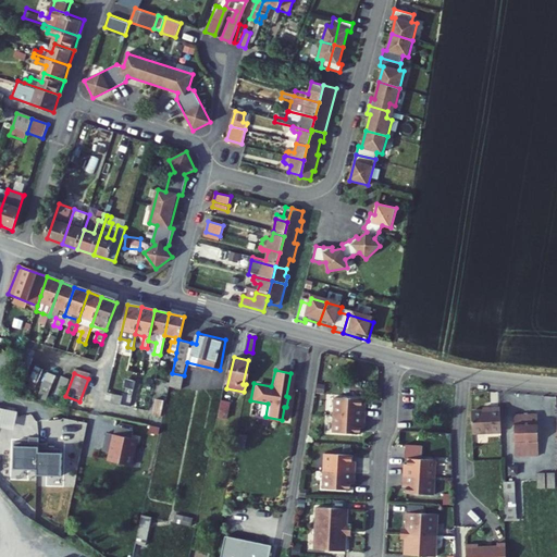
[(184,375),(172,373),(170,385),(181,387),(184,375)]
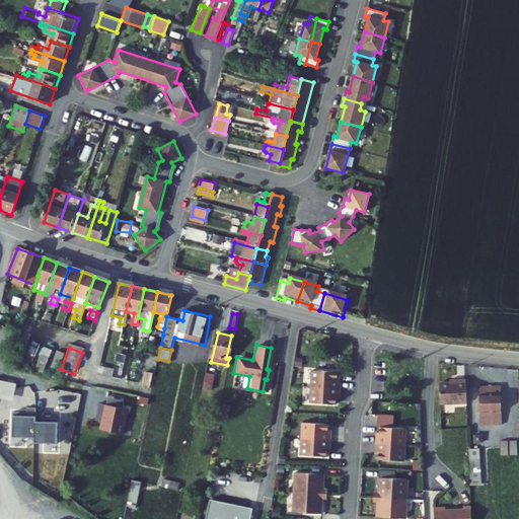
[(43,349),(35,371),(43,374),(51,352),(43,349)]
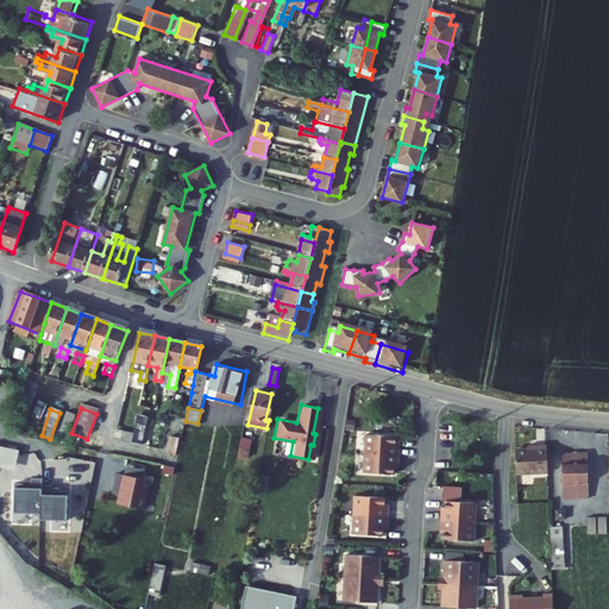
[(64,446),(75,418),(64,414),(54,444),(64,446)]
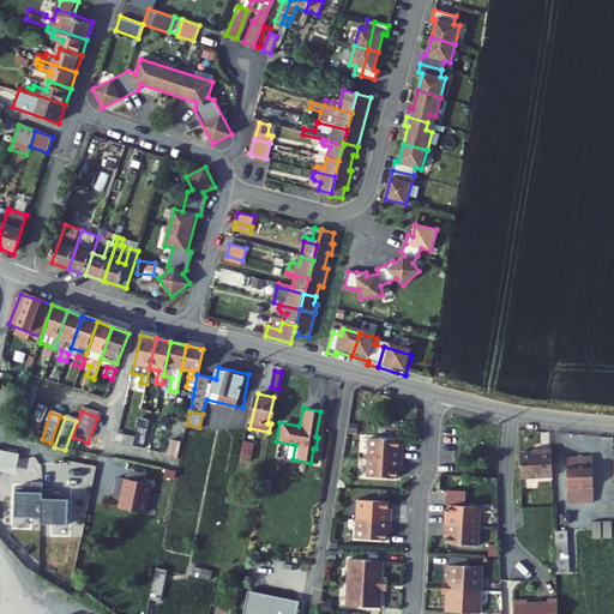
[(118,435),(115,445),(132,449),(134,439),(118,435)]
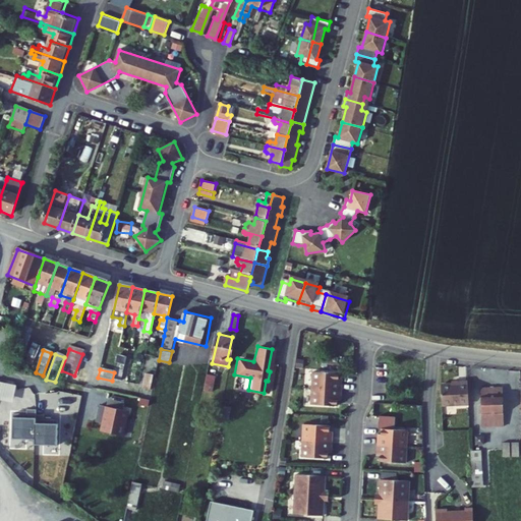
[(65,384),(69,373),(61,370),(56,382),(65,384)]
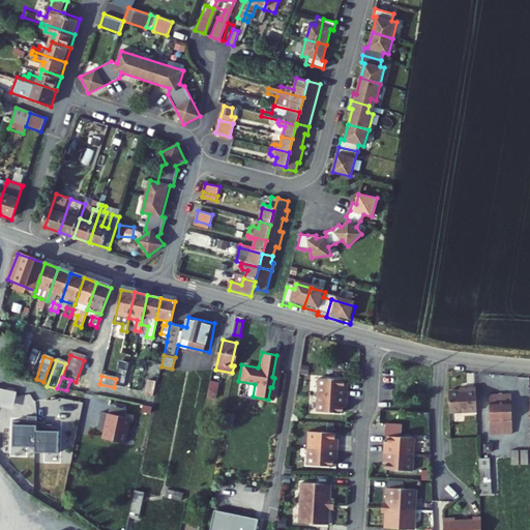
[(219,378),(211,377),(208,393),(215,394),(219,378)]
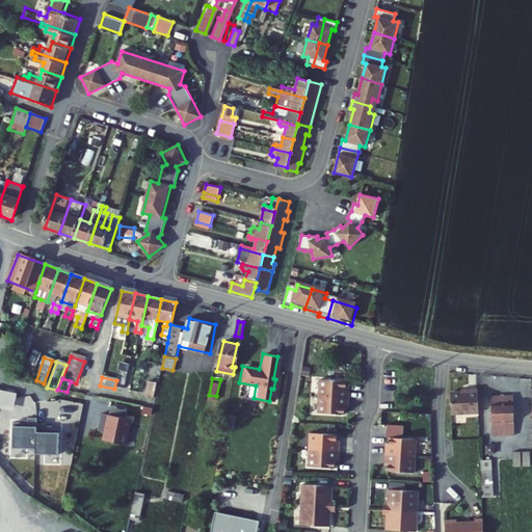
[(344,379),(318,378),(317,395),(347,397),(347,389),(344,389),(344,386),(344,379)]
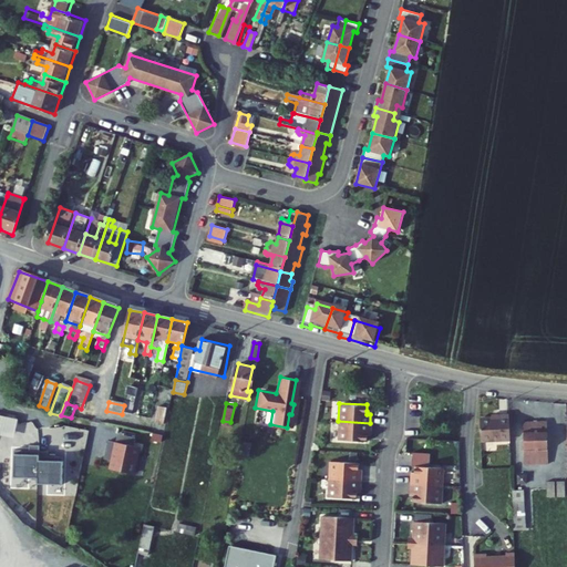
[(162,423),(166,408),(157,405),(154,422),(162,423)]
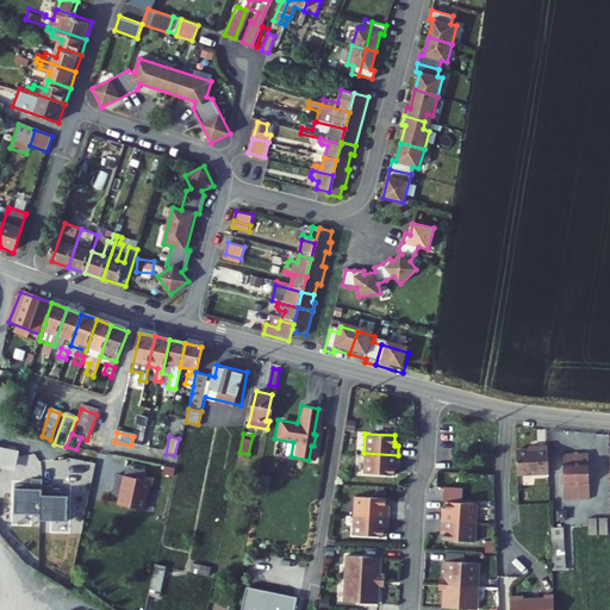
[(548,447),(536,447),(536,450),(529,450),(517,452),(517,475),(549,474),(548,447)]
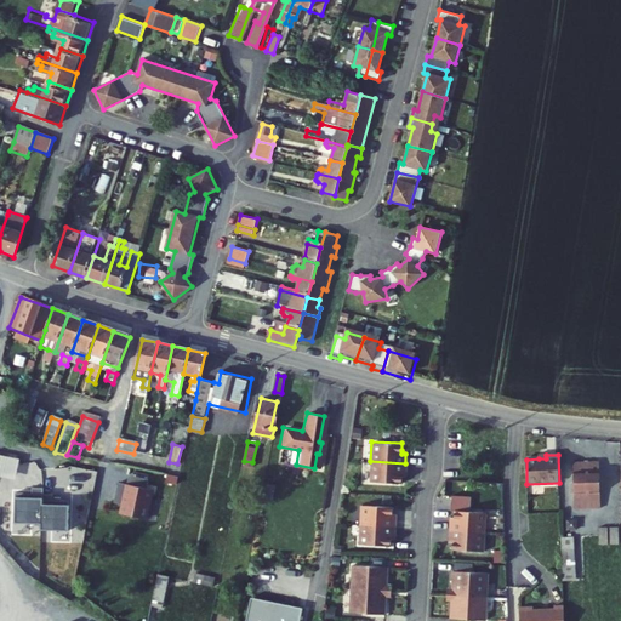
[(405,463),(370,461),(369,480),(400,482),(400,476),(400,472),(404,472),(405,463)]
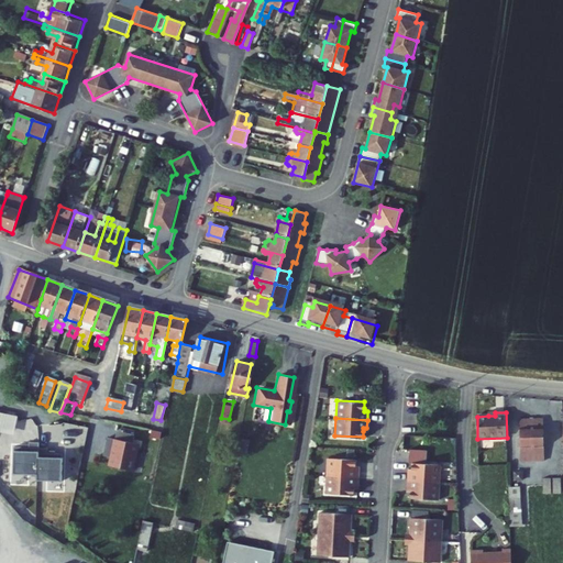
[(544,463),(542,419),(519,420),(520,460),(534,460),(536,463),(544,463)]
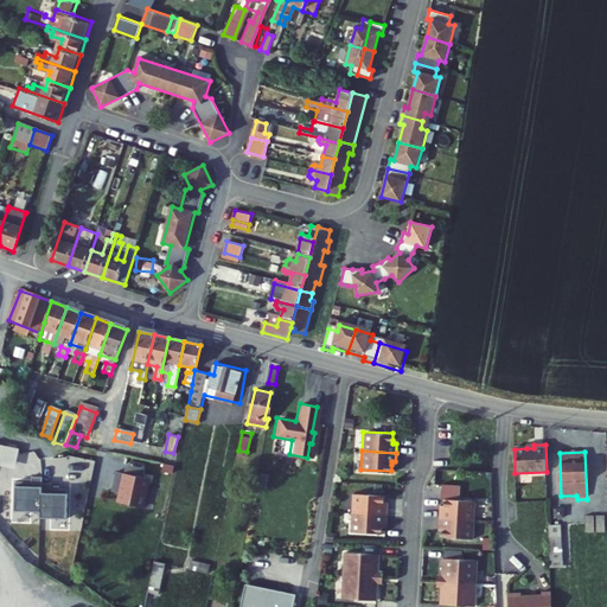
[(148,480),(123,475),(121,485),(122,487),(121,492),(119,494),(117,504),(142,509),(148,480)]
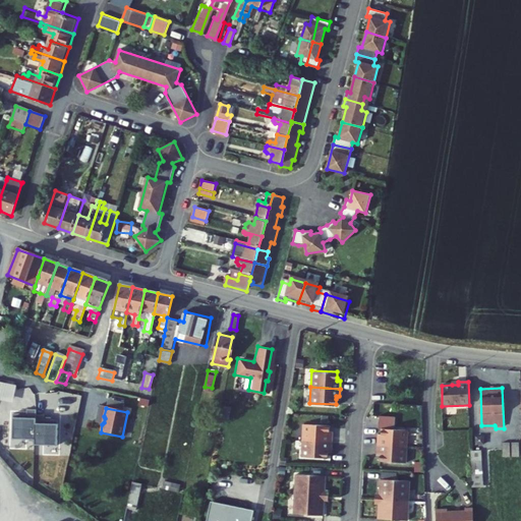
[(35,415),(35,411),(26,410),(26,413),(26,415),(19,415),(12,415),(12,441),(34,441),(35,420),(35,415)]
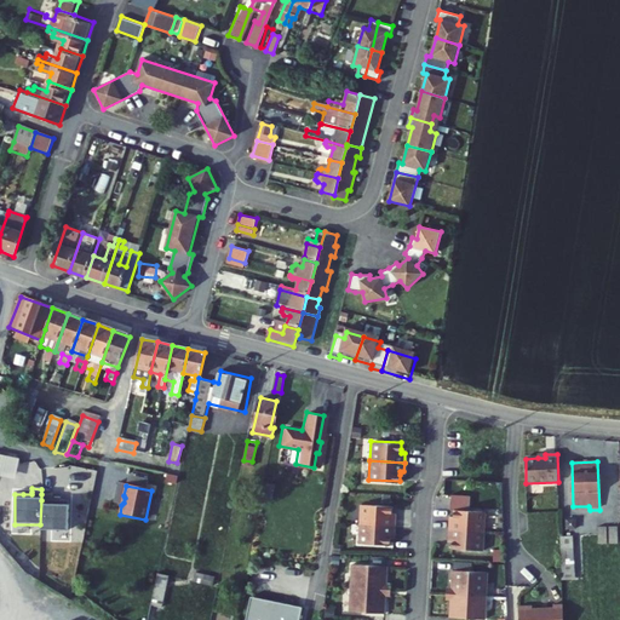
[(451,493),(449,509),(453,509),(468,510),(469,494),(451,493)]
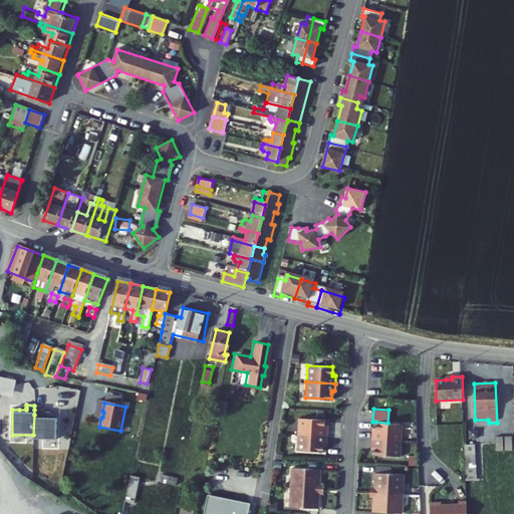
[(44,411),(34,410),(34,415),(33,435),(33,440),(56,441),(57,416),(50,416),(43,416),(44,413),(44,411)]
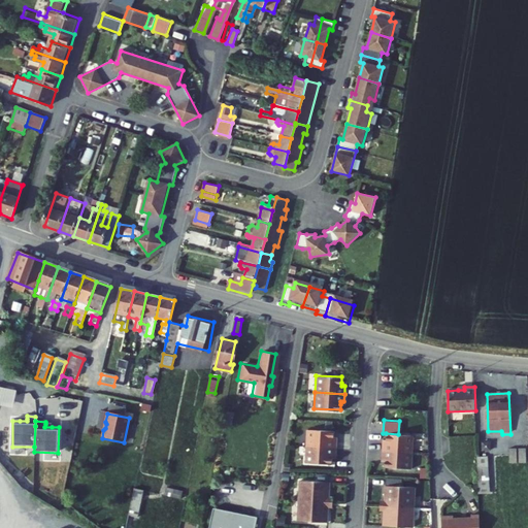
[(332,430),(305,428),(304,444),(334,447),(334,439),(331,438),(331,435),(332,430)]
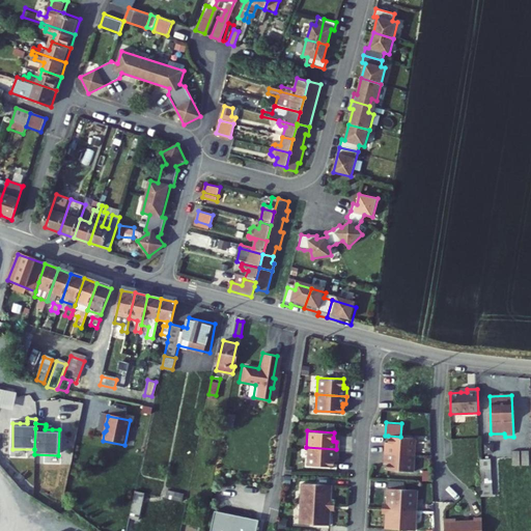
[(384,452),(413,453),(414,437),(388,436),(387,442),(387,445),(384,444),(384,452)]
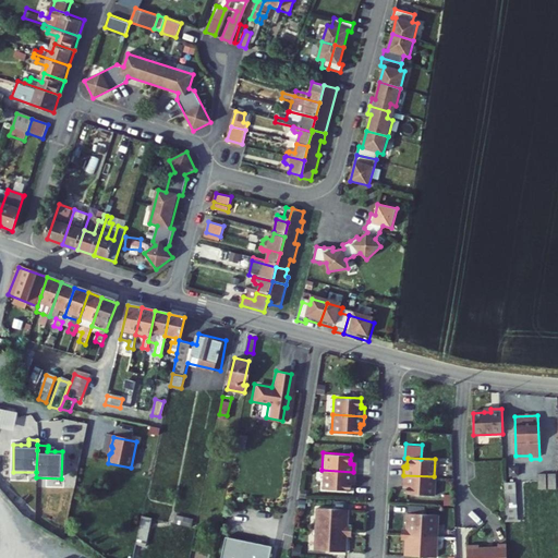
[(353,472),(322,470),(320,487),(349,489),(349,483),(349,480),(352,480),(353,472)]
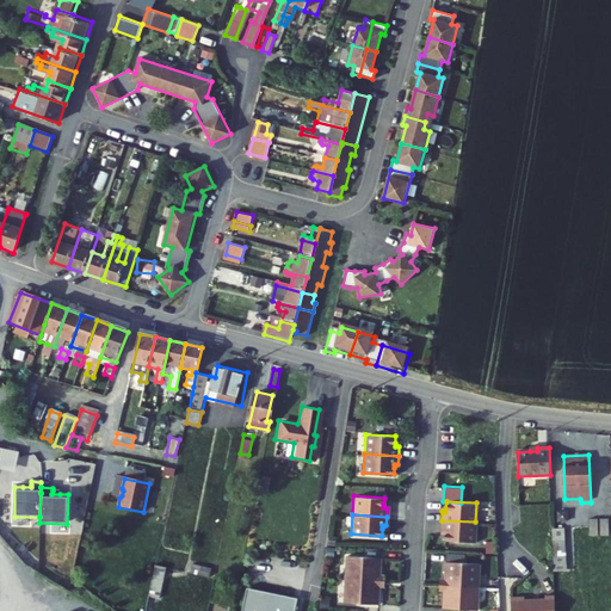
[(444,539),(475,541),(475,522),(442,520),(440,529),(444,529),(444,532),(444,539)]
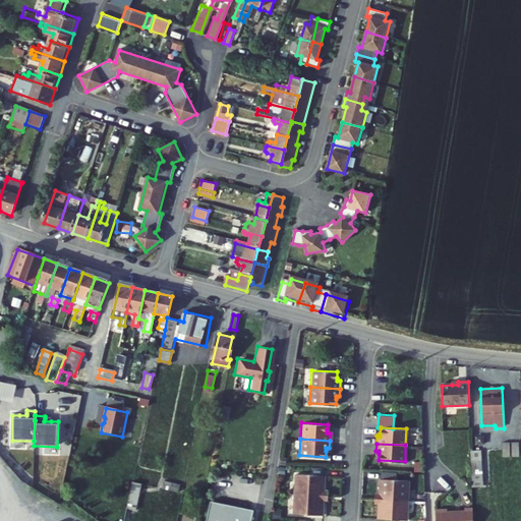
[(508,462),(507,447),(500,448),(500,462),(508,462)]
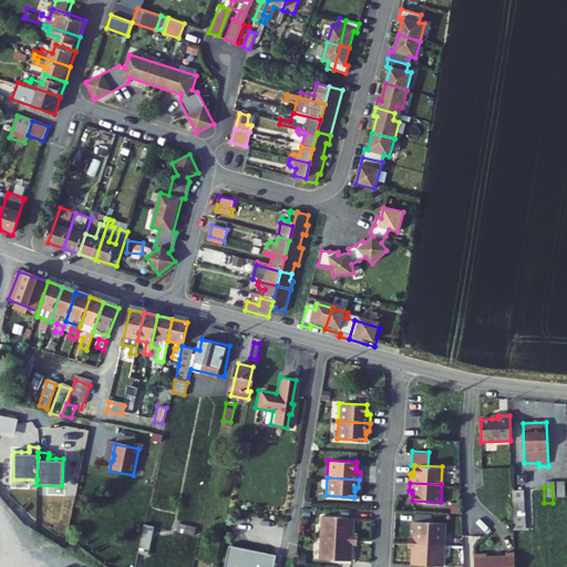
[(521,493),(512,493),(513,531),(522,531),(521,493)]
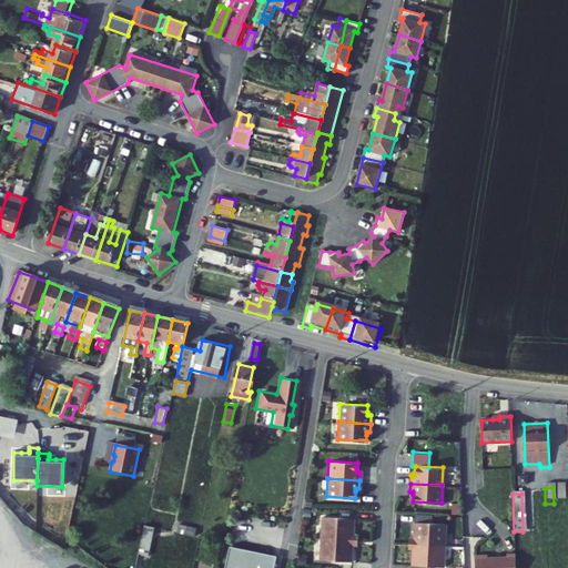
[(413,520),(429,521),(429,514),(413,513),(413,520)]
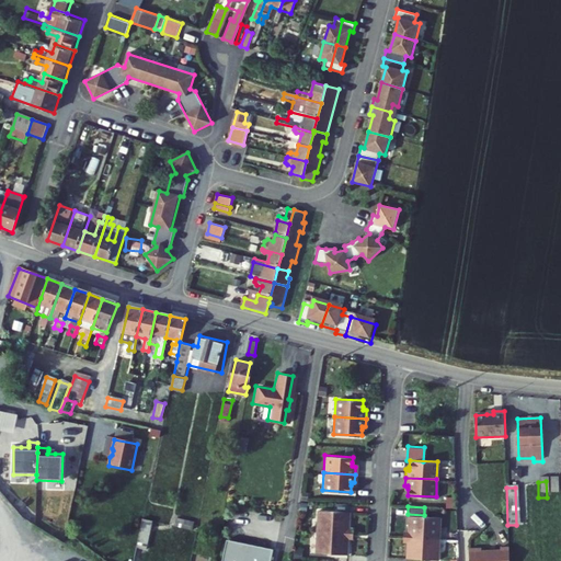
[(344,527),(345,510),(344,510),(330,508),(315,507),(313,529),(344,531),(344,527)]
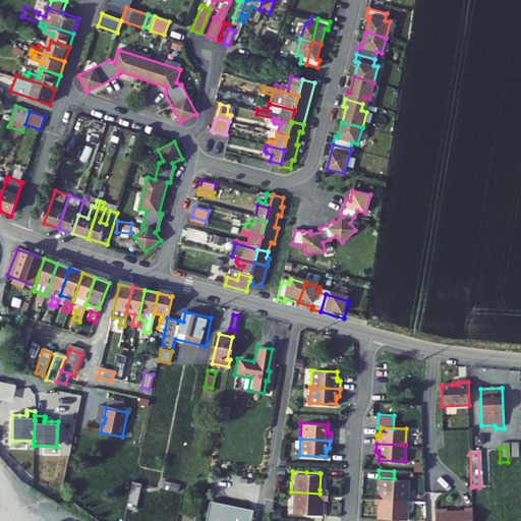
[(181,481),(165,477),(163,484),(180,488),(181,481)]
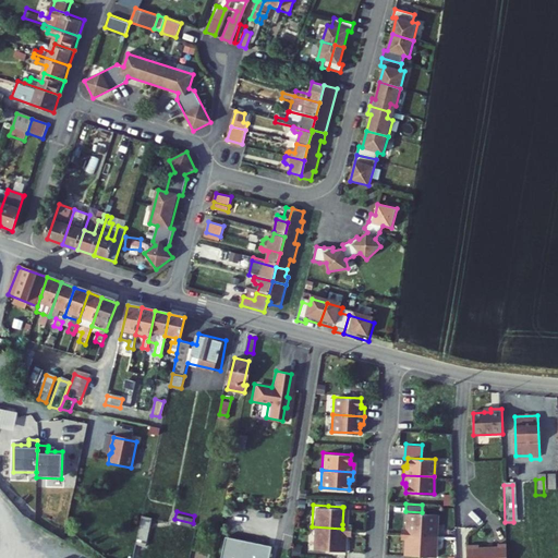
[(404,529),(403,532),(435,534),(436,513),(422,512),(405,511),(404,529)]
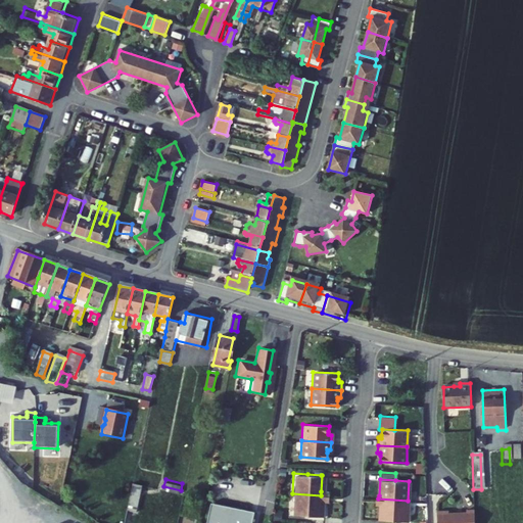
[(143,482),(134,480),(128,508),(137,510),(143,482)]
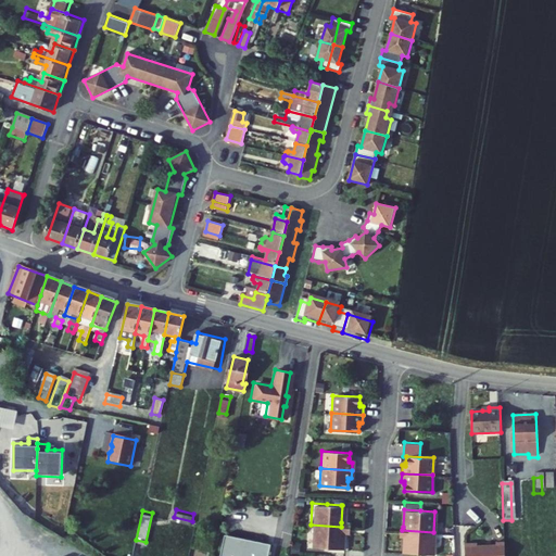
[(341,527),(311,525),(308,545),(340,547),(341,530),(341,527)]
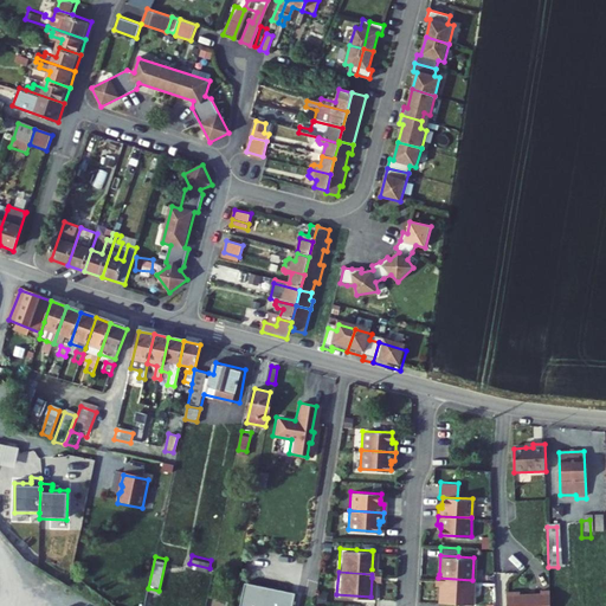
[(472,580),(438,578),(438,582),(437,601),(471,603),(472,580)]
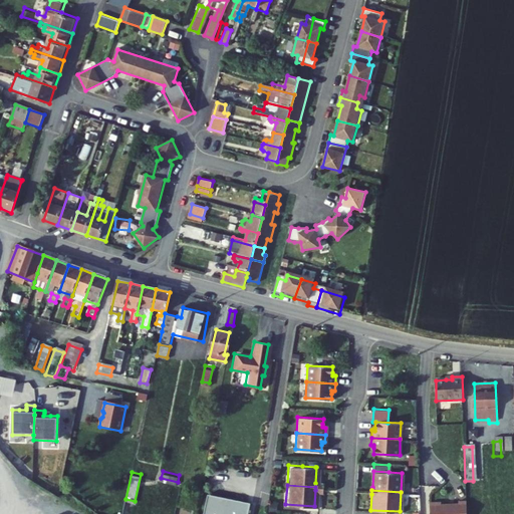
[(247,513),(250,501),(207,493),(202,513),(247,513)]
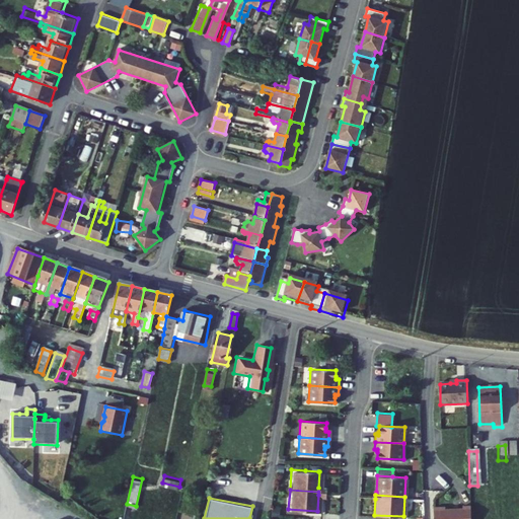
[(443,507),(432,507),(432,518),(470,518),(470,506),(460,507),(460,510),(443,510),(443,507)]
